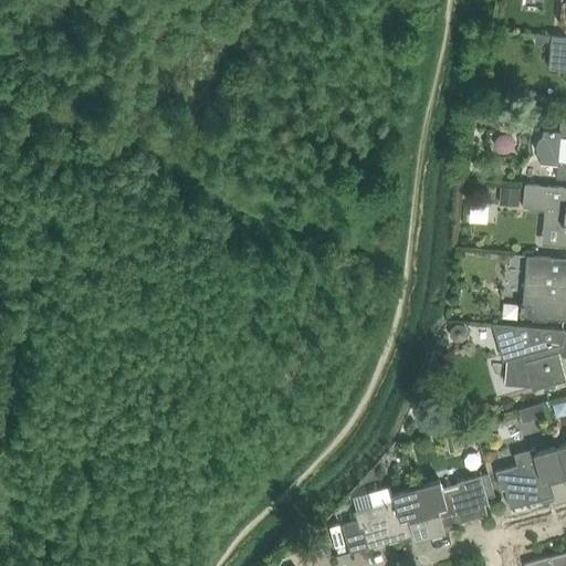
[(548,41),(552,41),(549,67),(565,67),(565,35),(537,33),(536,44),(544,44),(548,41)]
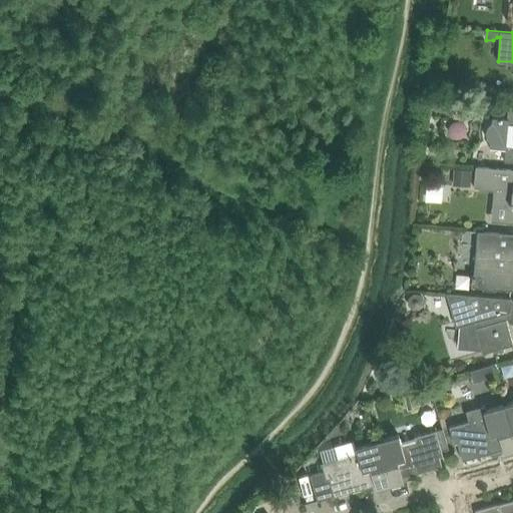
[(438,99),(438,109),(443,109),(447,105),(447,99),(438,99)]
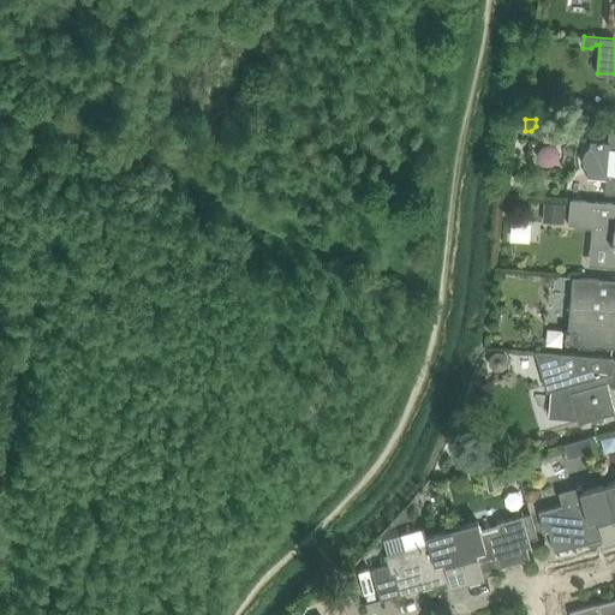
[(583,155),(583,161),(584,166),(587,171),(587,177),(607,178),(605,192),(614,192),(614,127),(611,127),(610,142),(591,141),(590,147),(585,150),(583,155)]
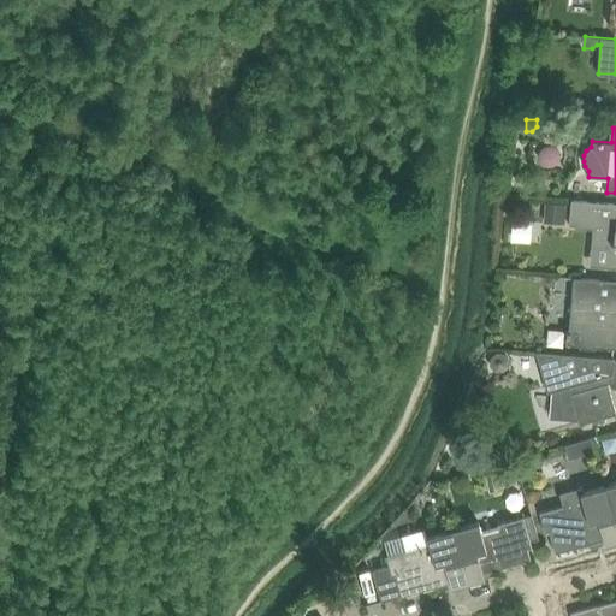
[(615,202),(572,199),(569,224),(596,226),(598,226),(597,242),(599,244),(606,246),(604,266),(609,266),(615,266),(615,202)]
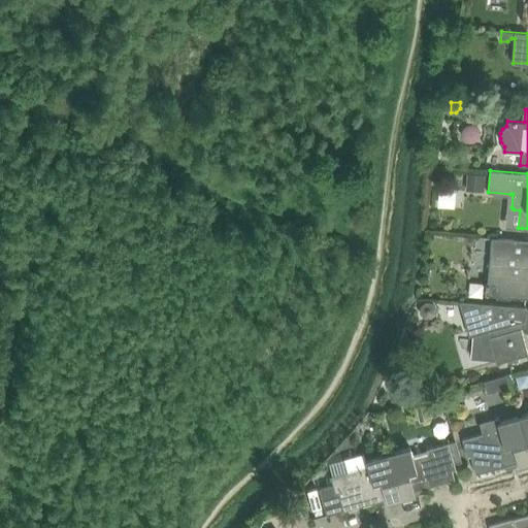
[(467,174),(466,187),(484,189),(485,175),(467,174)]
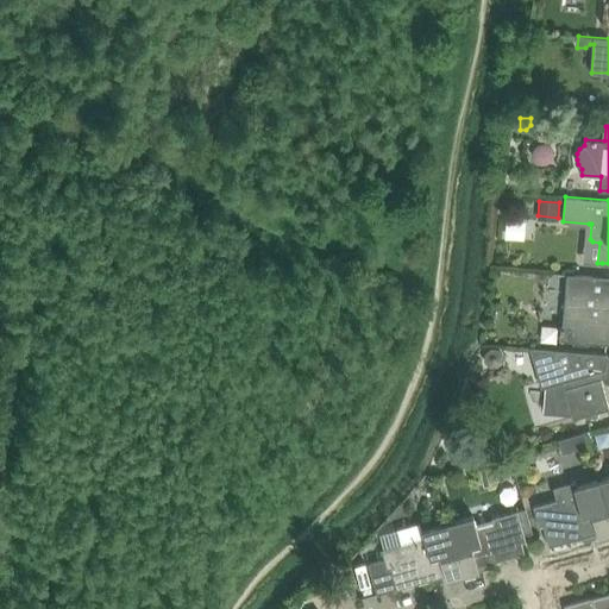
[(504,219),(504,238),(529,238),(529,220),(504,219)]
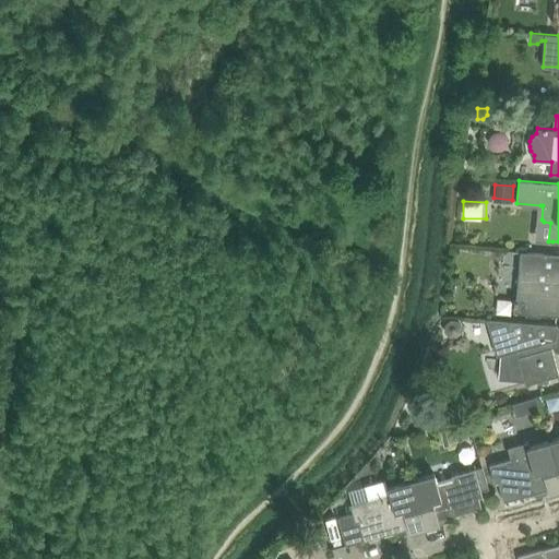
[(526,312),(526,314),(539,317),(540,314),(558,316),(558,254),(521,251),(516,300),(514,300),(513,311),(526,312)]
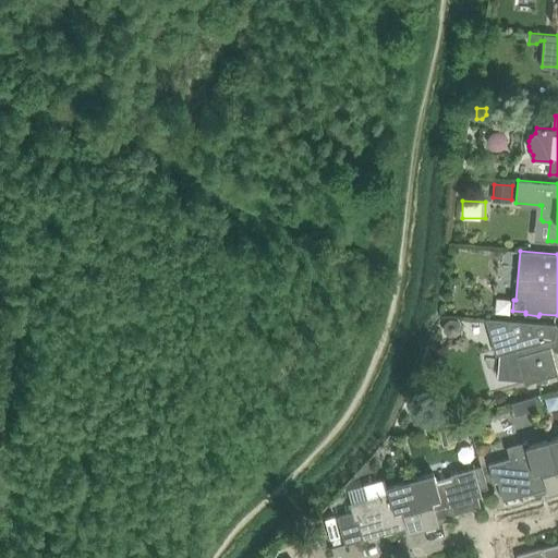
[(535,322),(486,317),(490,332),(496,354),(500,353),(498,377),(528,380),(548,381),(548,377),(557,374),(557,372),(550,347),(548,347),(546,341),(556,338),(556,332),(557,324),(535,322)]
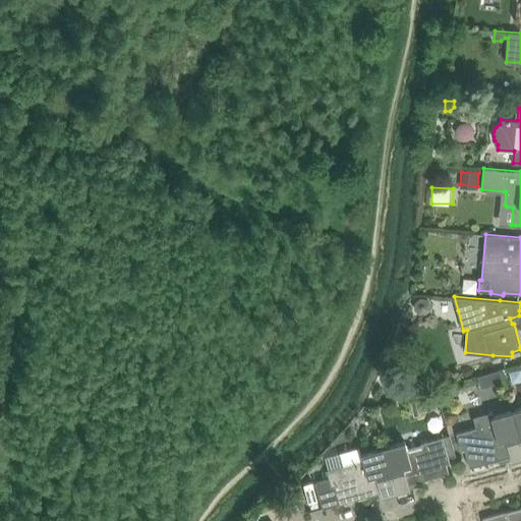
[(414,301),(413,308),(418,313),(425,313),(430,309),(430,302),(426,297),(419,297),(414,301)]
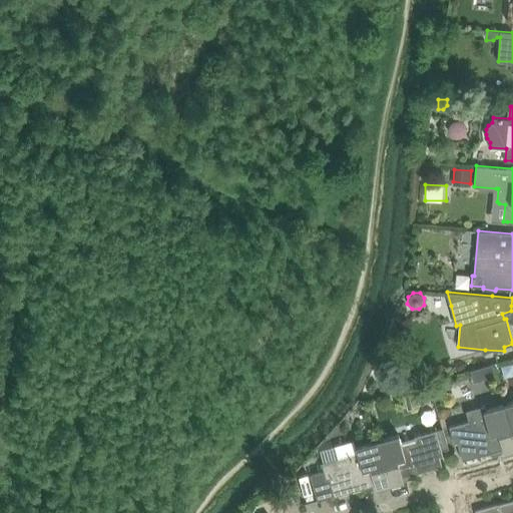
[(492,364),(483,367),(486,378),(496,376),(492,364)]
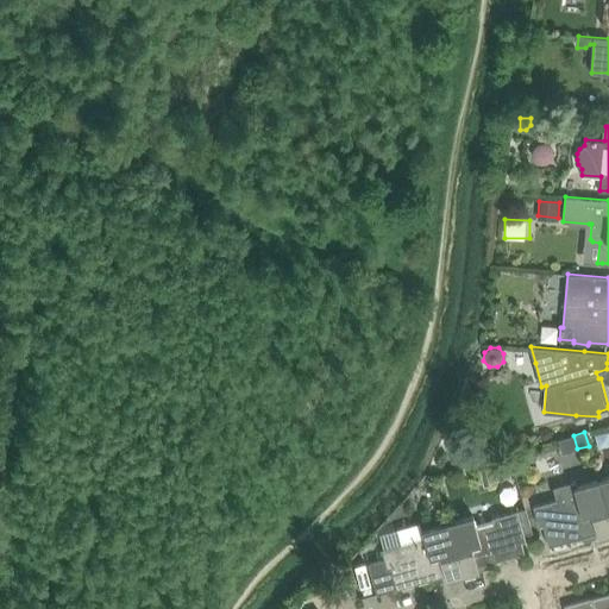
[(608,477),(598,479),(608,515),(608,477)]
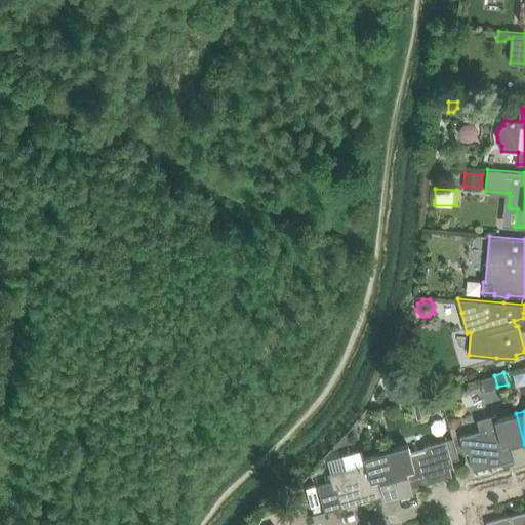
[(524,463),(524,444),(516,413),(495,419),(497,430),(483,434),(482,430),(460,436),(465,453),(469,452),(474,471),(515,459),(517,467),(524,463)]
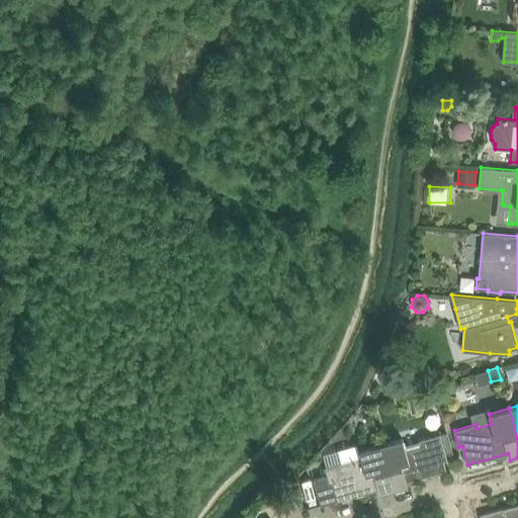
[(403,438),(380,444),(394,493),(409,489),(407,482),(447,469),(444,460),(447,459),(446,454),(453,452),(447,432),(419,440),(420,444),(406,448),(403,438)]
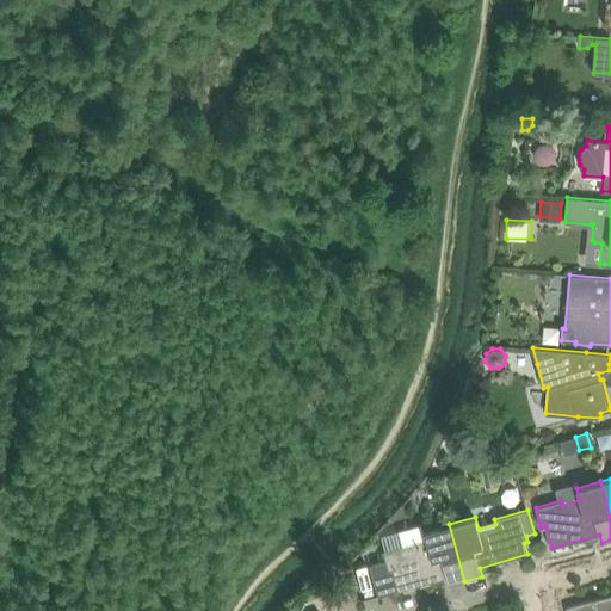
[(386,560),(370,565),(378,596),(446,576),(449,585),(464,581),(449,524),(424,531),(421,524),(399,531),(402,544),(386,549),(383,550),(386,560)]
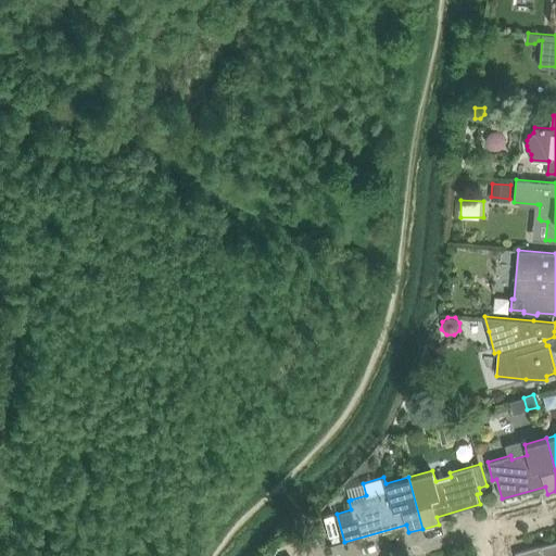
[(555,555),(555,541),(515,553),(515,555),(555,555)]
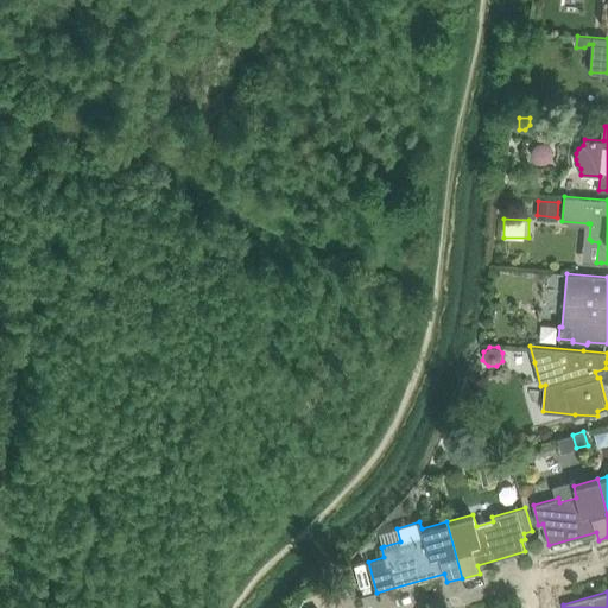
All buildings are outlined.
